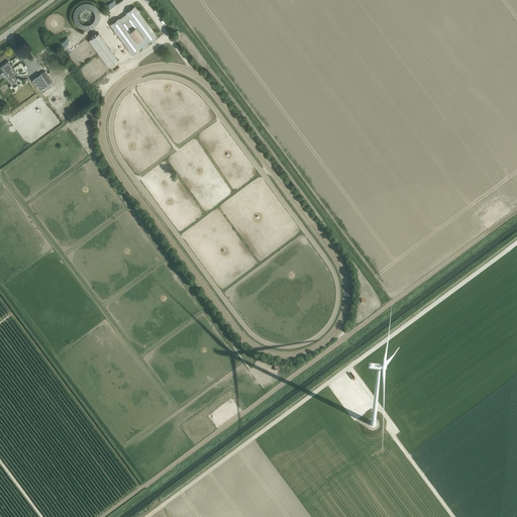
[(157,36),(134,7),(126,13),(126,14),(119,19),(119,18),(110,24),(132,55),(140,48),(140,47),(147,42),(148,43),(157,36)]
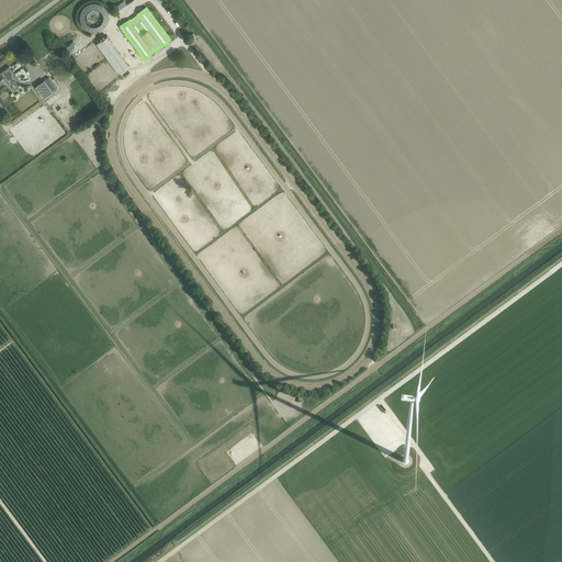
[(97,44),(119,74),(128,66),(108,36),(97,44)]
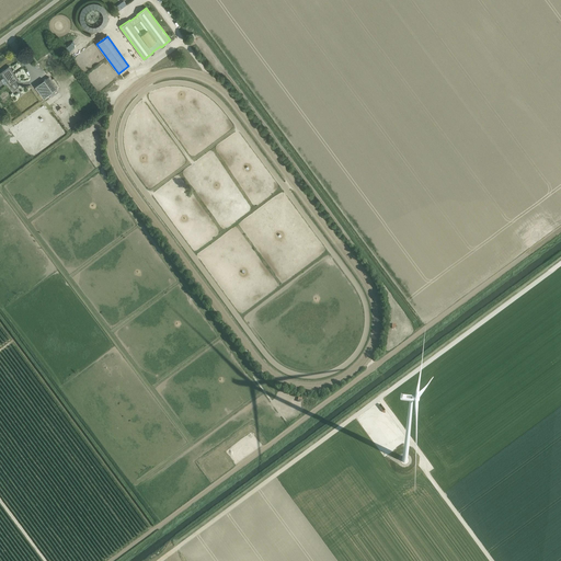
[(29,47),(35,57),(41,53),(45,59),(52,55),(42,39),(35,44),(34,43),(29,47)]
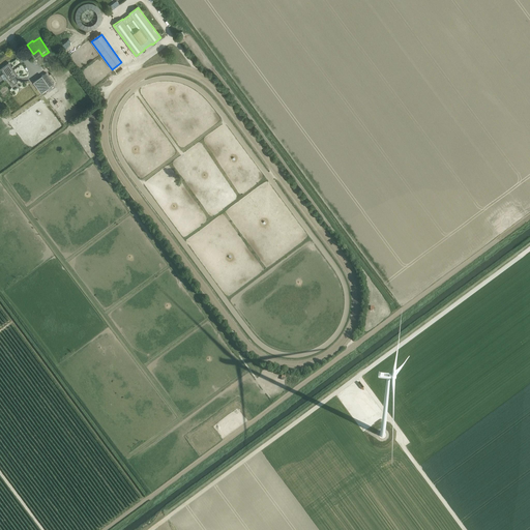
[(60,47),(63,52),(80,41),(79,38),(68,45),(67,41),(60,47)]
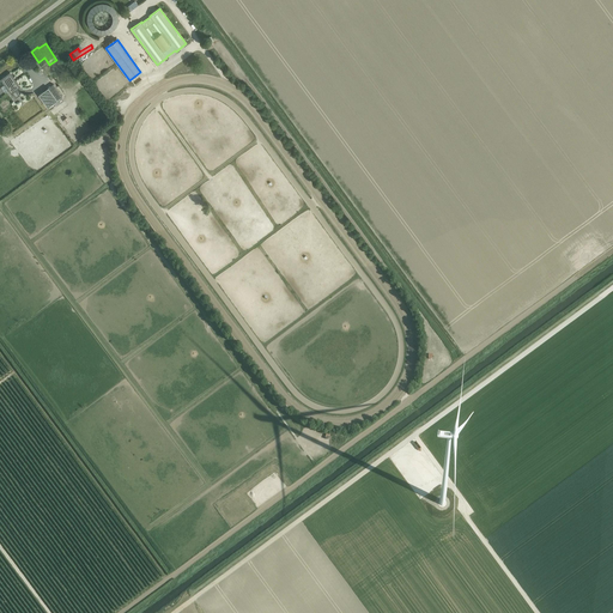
[(14,78),(10,72),(0,79),(4,85),(5,85),(6,87),(11,93),(12,93),(16,98),(19,95),(16,90),(20,86),(16,80),(14,82),(13,79),(14,78)]
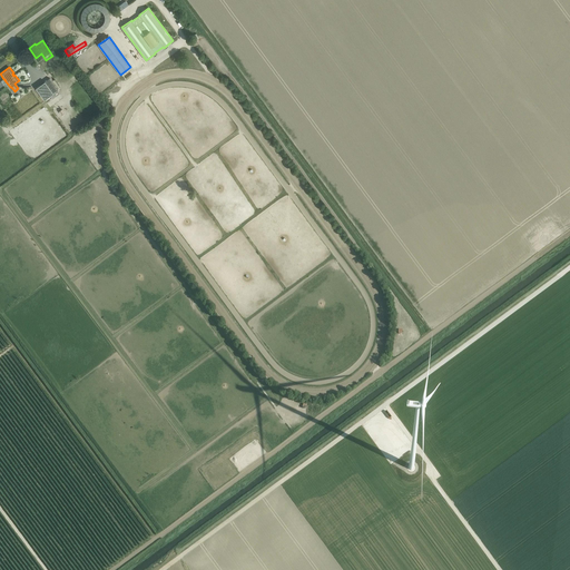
[(49,78),(36,88),(43,100),(49,96),(52,100),(60,94),(49,78)]
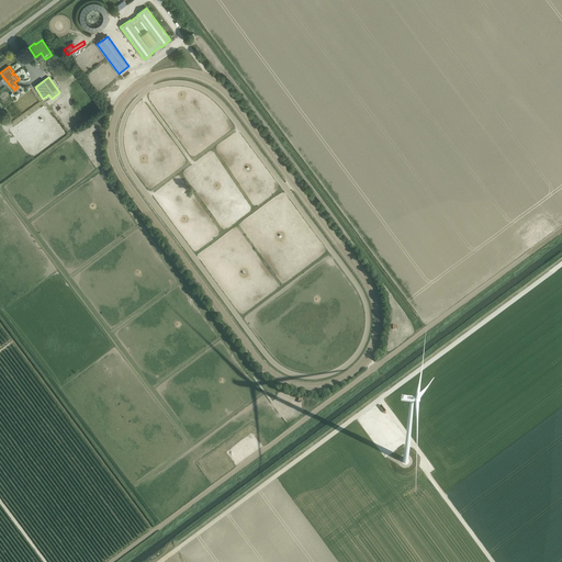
[(400,460),(400,461),(400,462),(401,463),(401,464),(402,464),(402,465),(403,465),(403,467),(404,467),(405,467),(406,467),(407,467),(408,465),(409,464),(411,463),(411,462),(411,461),(411,460),(411,459),(409,458),(408,457),(407,457),(407,456),(406,456),(405,456),(404,456),(403,457),(402,457),(402,458),(401,458),(401,459),(400,460)]
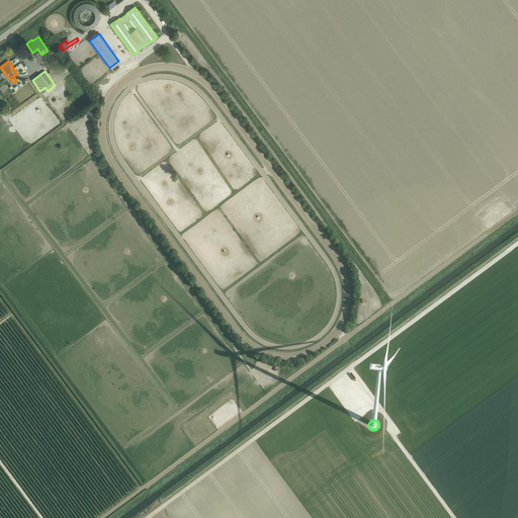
All buildings are outlined.
